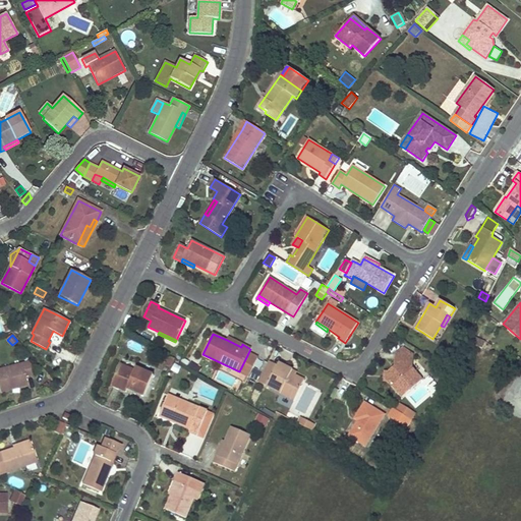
[(242,344),(228,337),(227,340),(241,347),(242,344)]
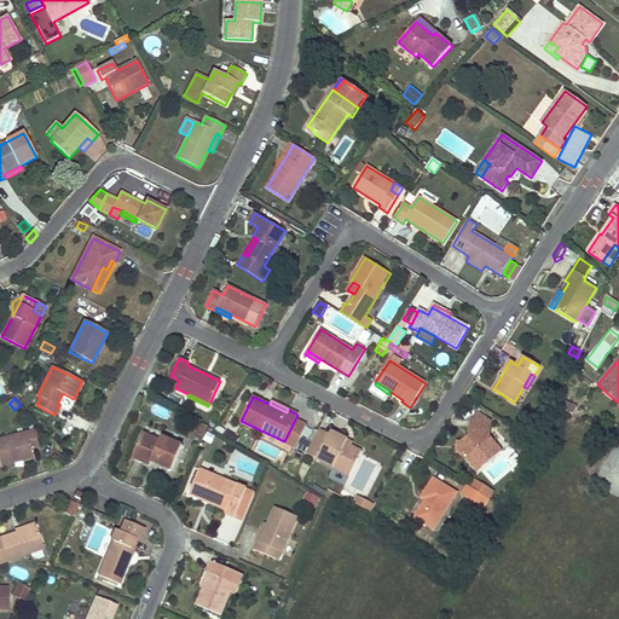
[(573,415),(577,406),(565,401),(562,404),(561,409),(573,415)]
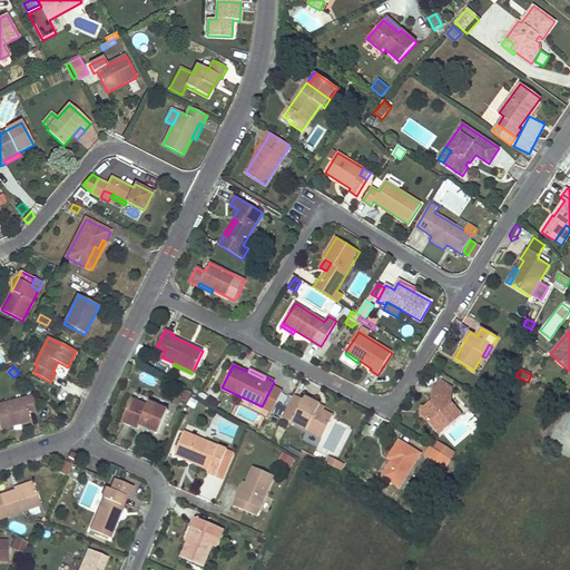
[(271,411),(281,391),(272,386),(262,406),(271,411)]
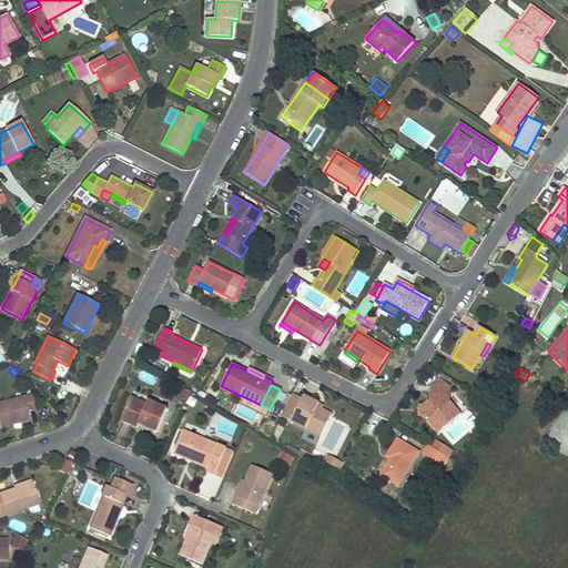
[(459,413),(449,401),(446,397),(449,394),(450,386),(432,385),(432,393),(434,396),(430,399),(424,406),(423,416),(437,433),(459,413)]
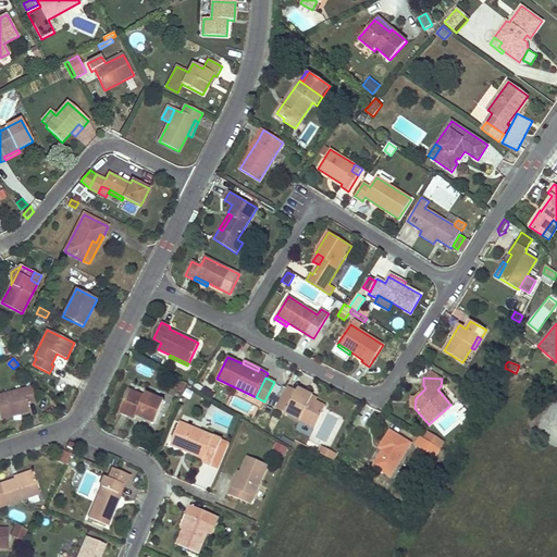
[(183,393),(186,384),(181,381),(177,391),(183,393)]
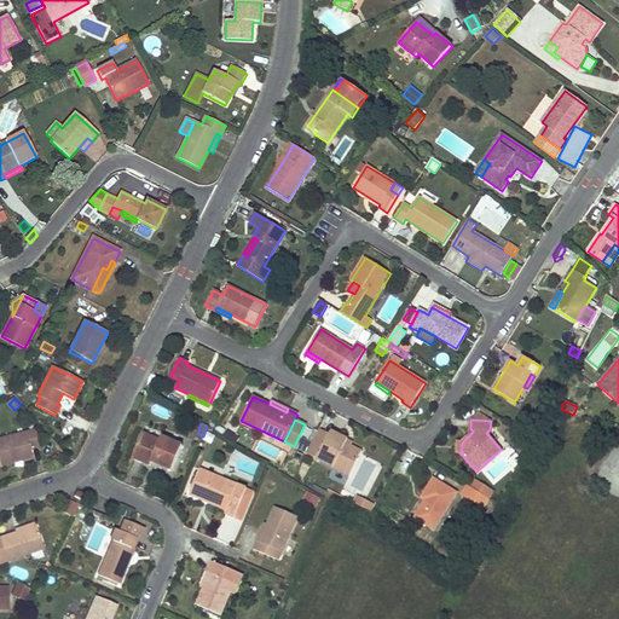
[(317,460),(330,434),(319,428),(306,453),(317,460)]
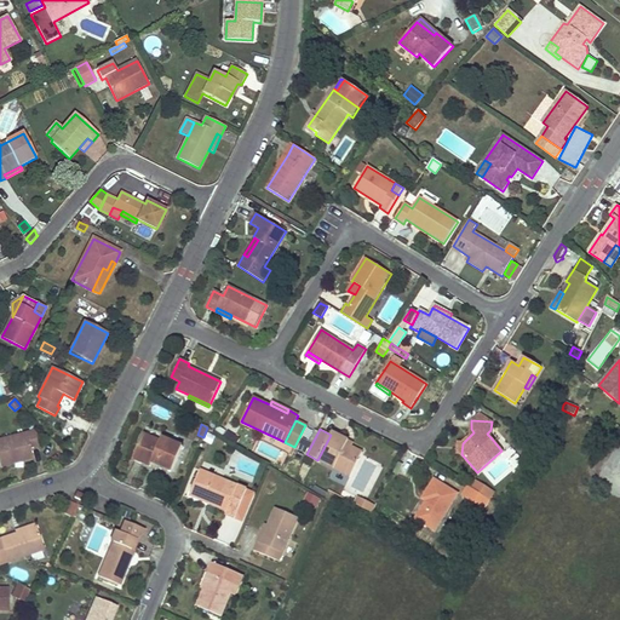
[(30,451),(40,447),(36,434),(34,431),(0,440),(0,464),(1,468),(13,464),(12,460),(32,455),(30,451)]
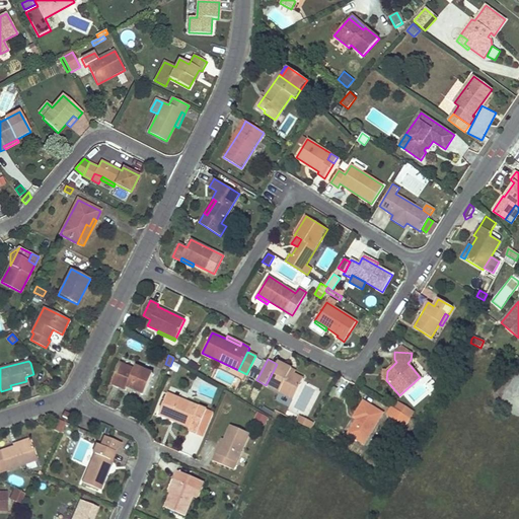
[(176,372),(179,365),(173,362),(170,369),(176,372)]
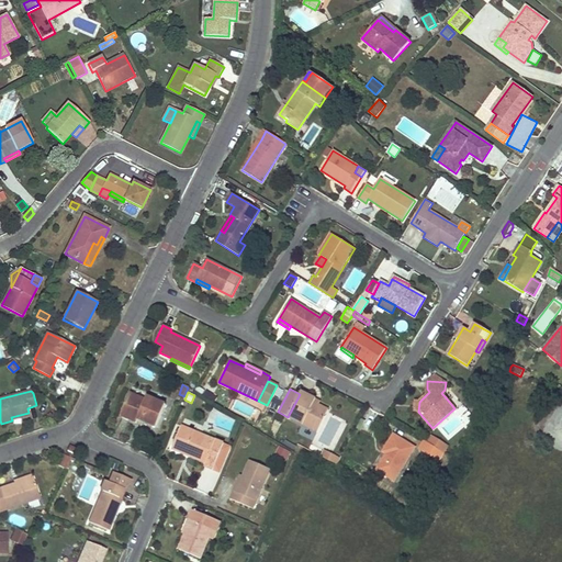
[(317,433),(328,411),(318,405),(314,403),(315,400),(316,398),(301,392),(300,394),(288,417),(317,433)]
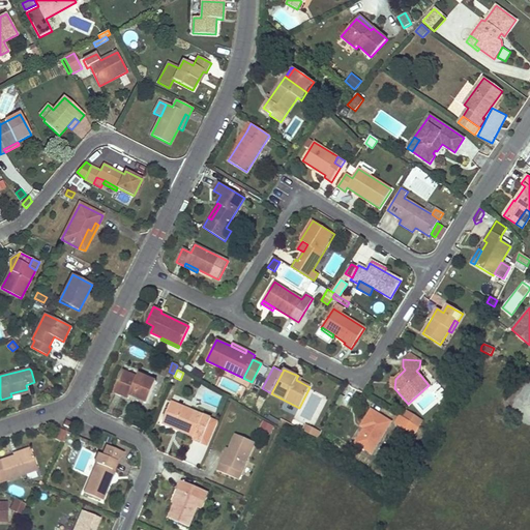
[(147,403),(156,381),(139,374),(137,377),(122,371),(114,392),(128,399),(129,395),(130,393),(137,395),(136,398),(147,403)]
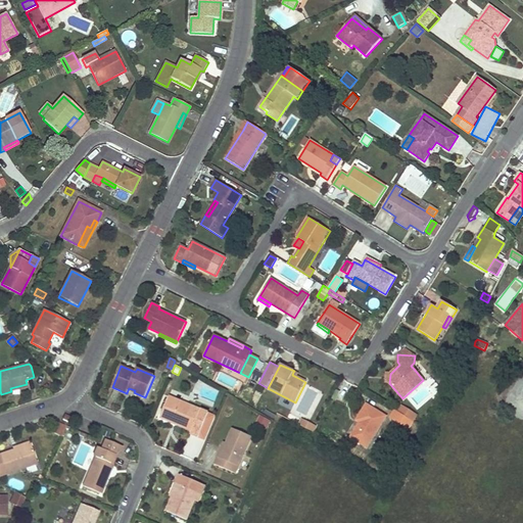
[(257,382),(262,374),(255,371),(251,379),(257,382)]
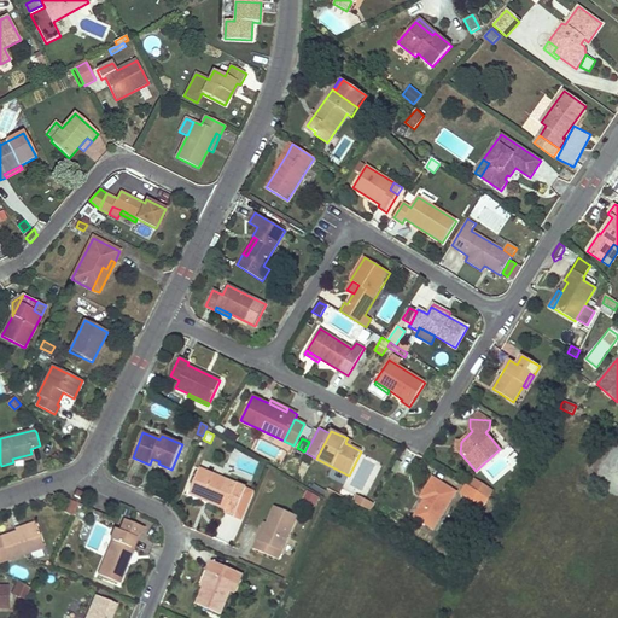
[(219,474),(221,468),(205,462),(203,468),(219,474)]
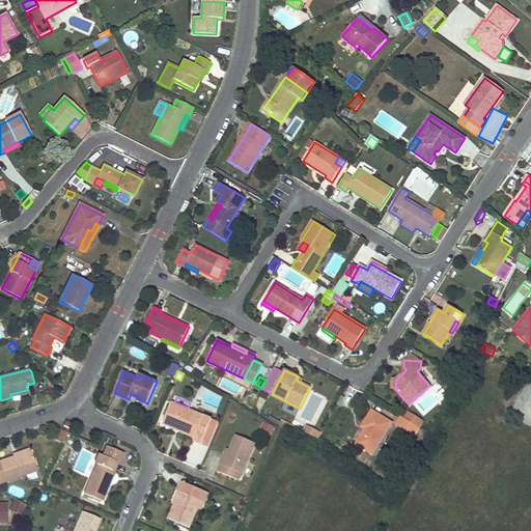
[(347,410),(352,402),(342,397),(338,404),(347,410)]
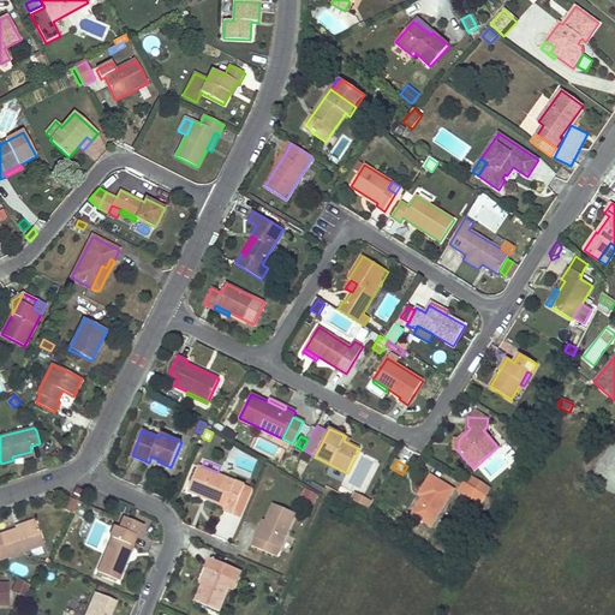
[(233,514),(245,485),(198,466),(189,488),(208,495),(206,499),(225,507),(224,511),(233,514)]
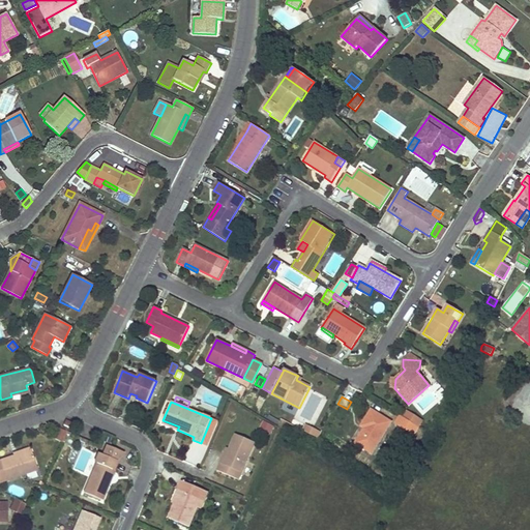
[(372,453),(391,422),(371,410),(360,427),(364,429),(355,443),(372,453)]
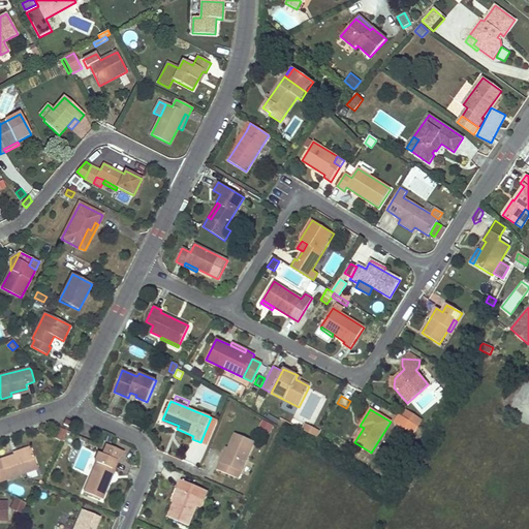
[(410,422),(399,414),(394,423),(412,435),(417,426),(416,426),(410,422)]
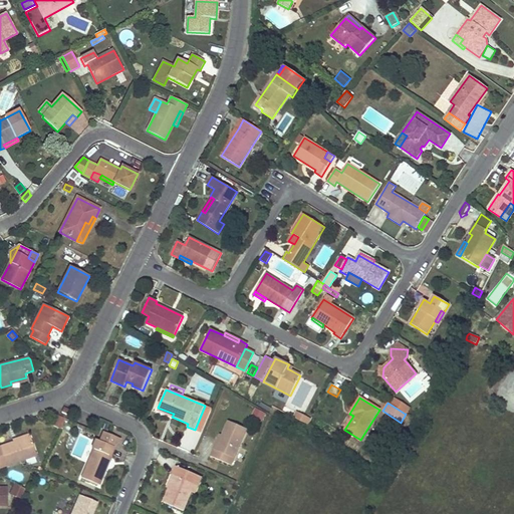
[(211,409),(205,406),(195,430),(202,433),(211,409)]
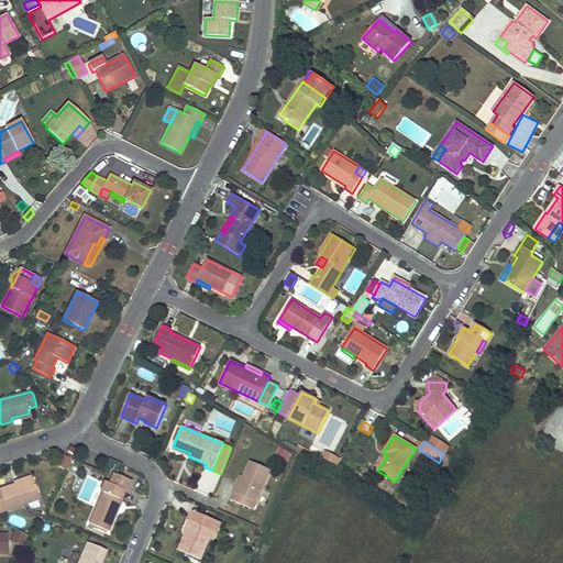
[(448,449),(440,444),(437,449),(443,453),(448,449)]
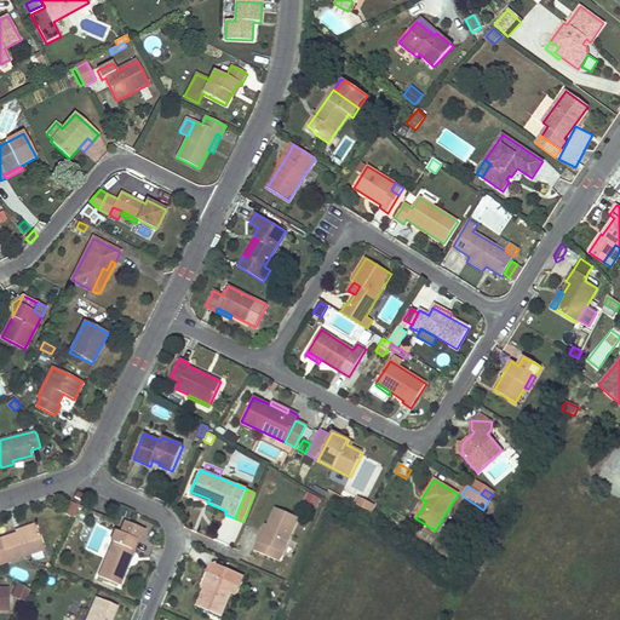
[(210,499),(190,492),(189,495),(207,503),(210,499)]
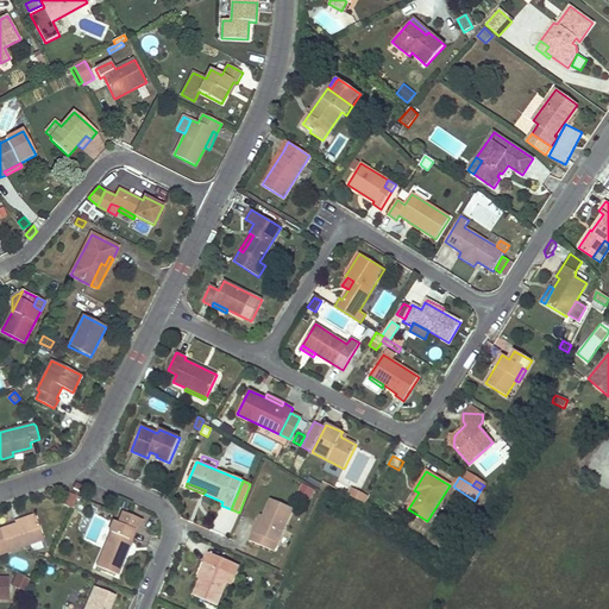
[(308,496),(312,489),(303,484),(299,491),(308,496)]
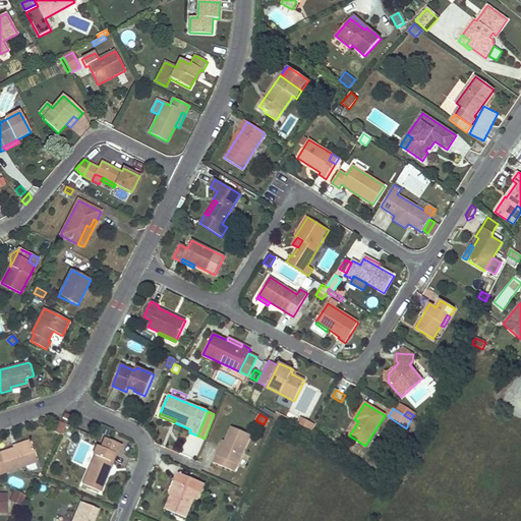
[(312,431),(315,425),(304,419),(301,425),(312,431)]
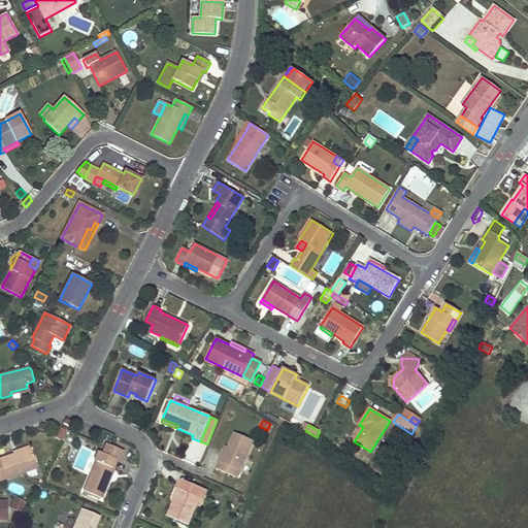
[(418,438),(423,429),(417,425),(411,434),(418,438)]
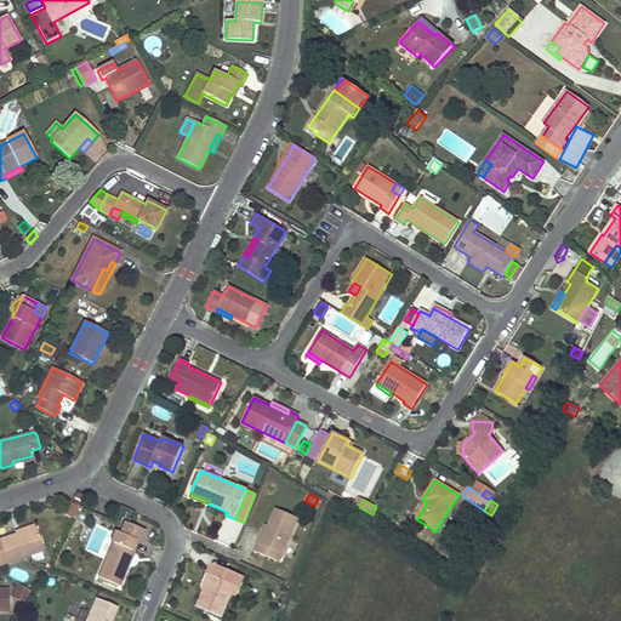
[(279,563),(298,518),(275,508),(268,527),(261,543),(258,542),(254,552),(279,563)]
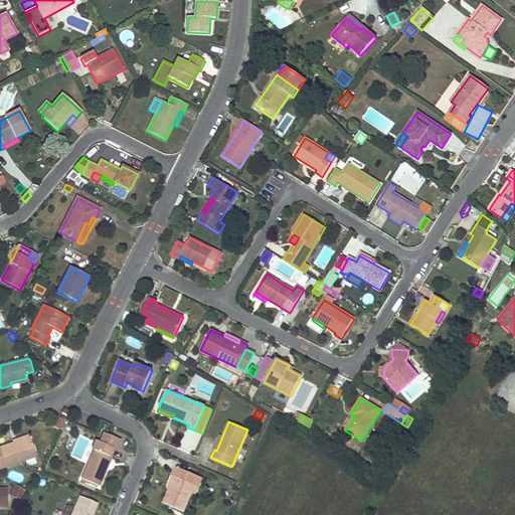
[(104,469),(109,457),(113,448),(121,441),(104,434),(100,443),(98,442),(81,479),(100,486),(106,470),(104,469)]
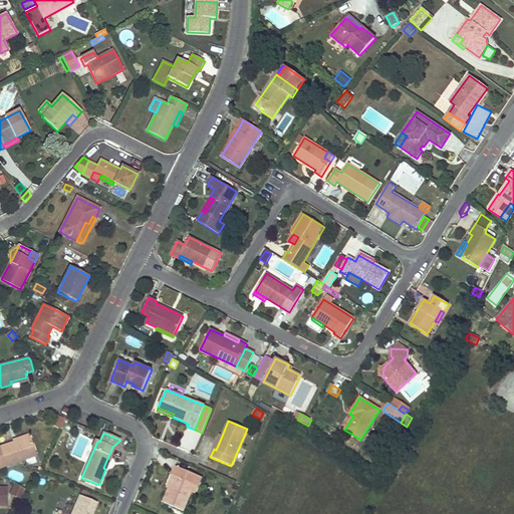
[(216,450),(222,436),(220,435),(214,449),(216,450)]
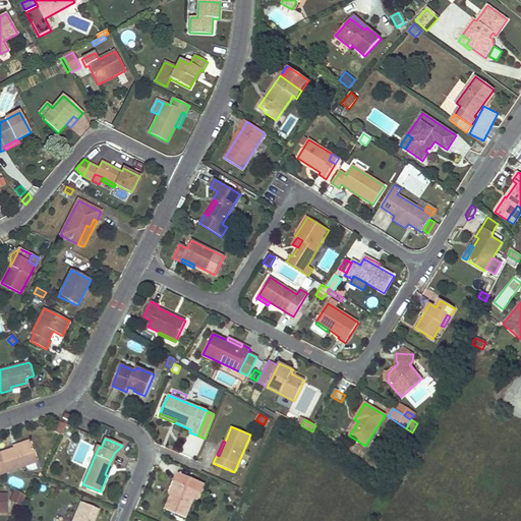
[(0,474),(37,462),(31,443),(14,449),(0,453),(0,474)]
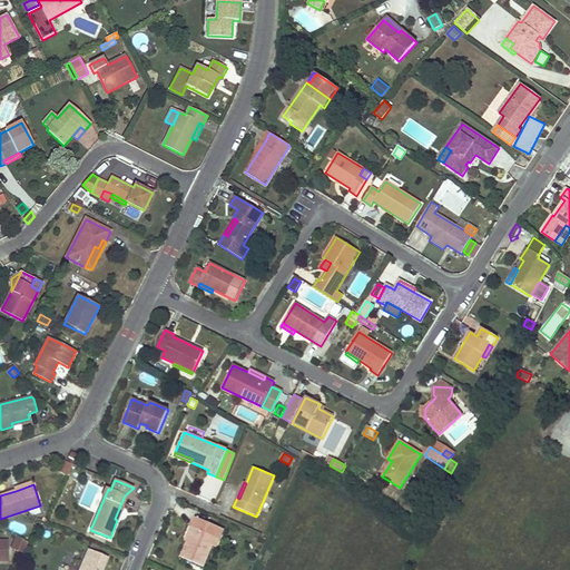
[(213,546),(209,542),(216,527),(195,518),(187,537),(189,538),(187,542),(180,557),(197,564),(198,564),(199,566),(204,567),(213,546)]
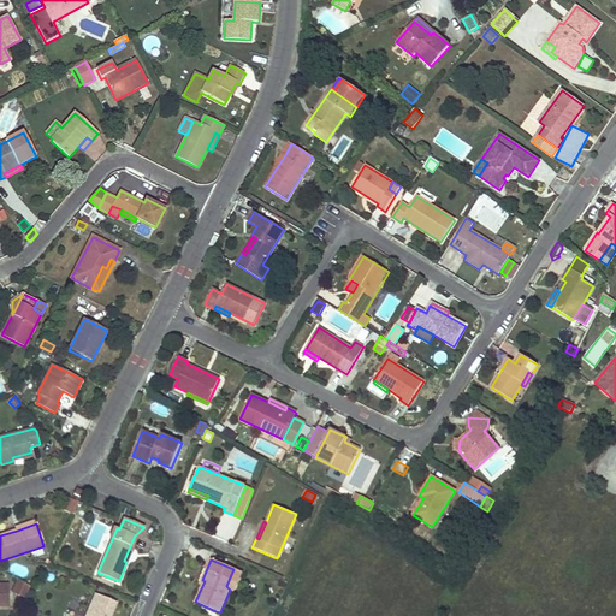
[(234,591),(242,572),(234,569),(226,586),(230,590),(234,591)]
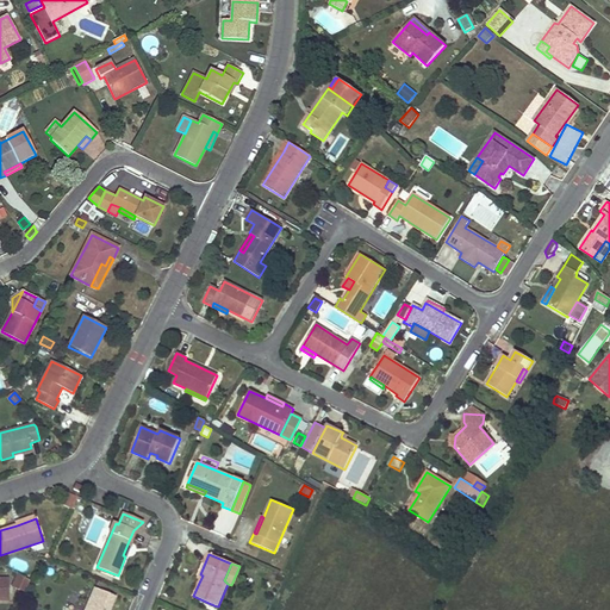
[(25,591),(30,580),(19,576),(14,586),(25,591)]
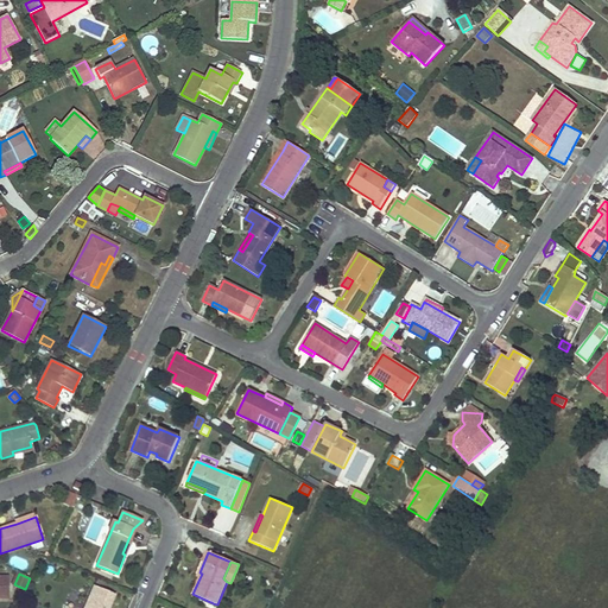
[(109,607),(115,596),(94,587),(84,607),(109,607)]
